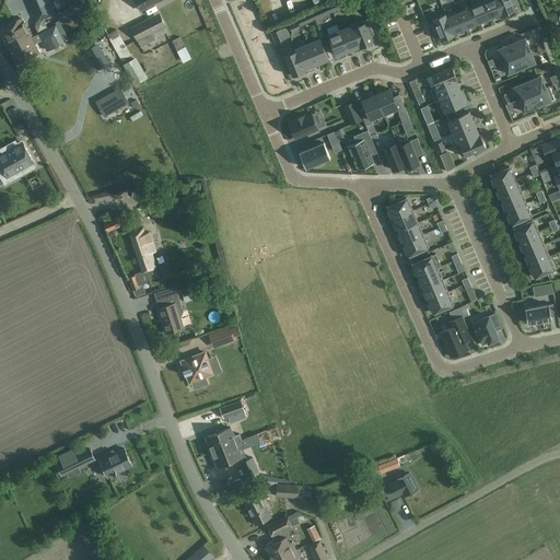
[(30,0),(38,20),(37,21),(36,21),(36,22),(35,23),(35,24),(35,25),(35,26),(35,27),(38,32),(43,30),(46,27),(47,27),(46,24),(44,19),(55,13),(49,1),(50,1),(49,0),(30,0)]
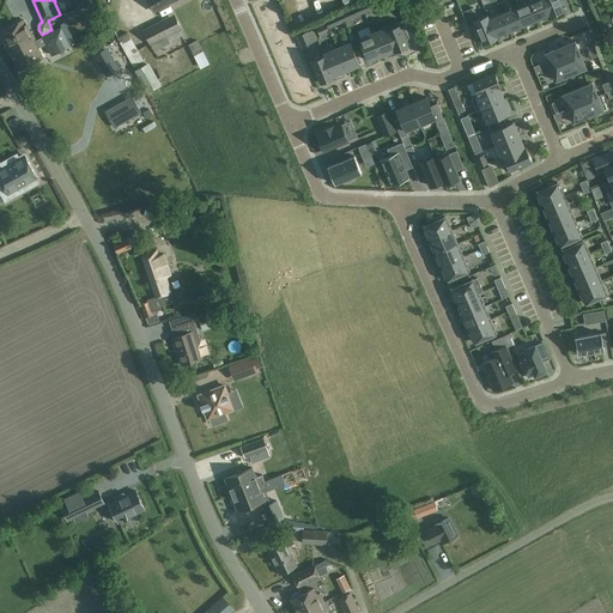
[(149,0),(155,10),(174,0),(149,0)]
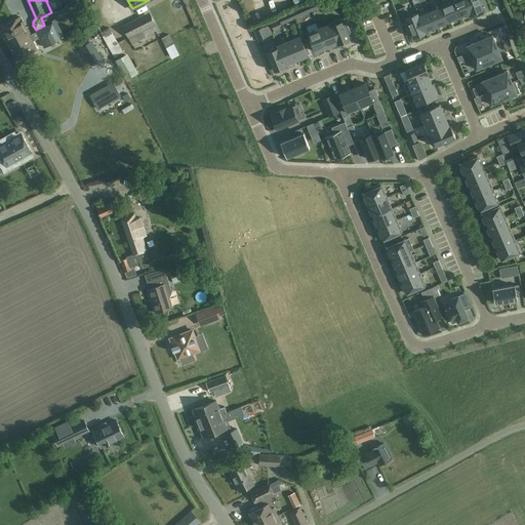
[(448,23),(459,17),(451,0),(450,0),(440,4),(448,23)]
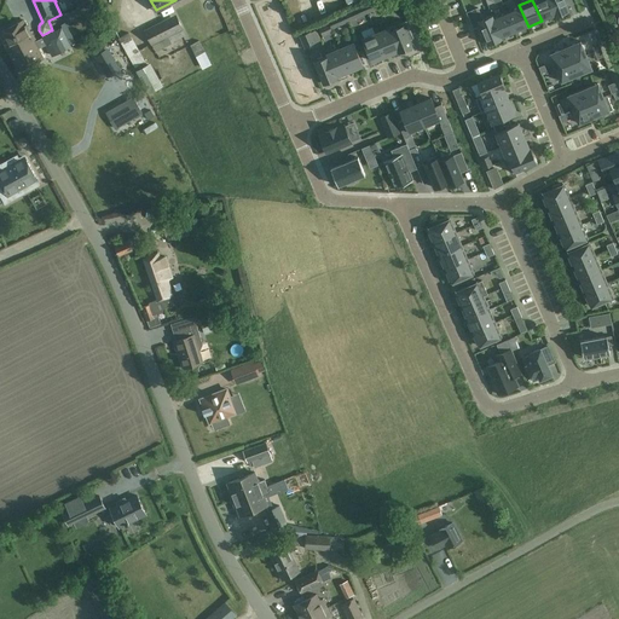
[(548,0),(532,0),(542,21),(555,16),(548,0)]
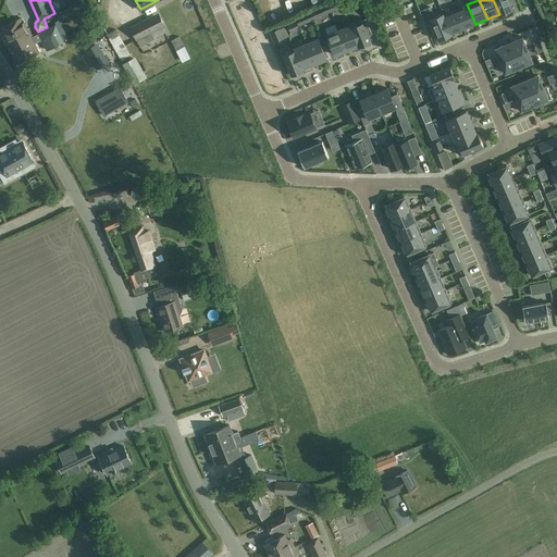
[(511,9),(508,0),(493,0),(499,14),(511,9)]
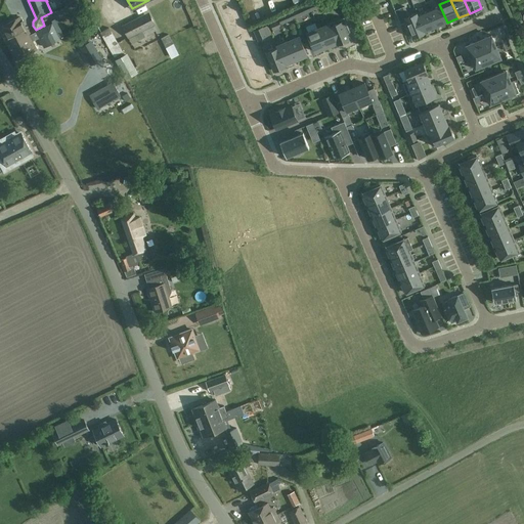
[(447,23),(439,4),(428,9),(436,28),(447,23)]
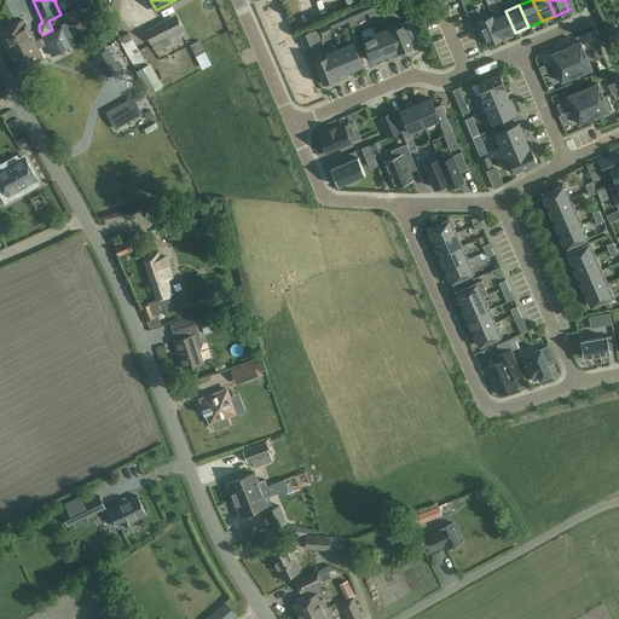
[(346,13),(350,21),(368,12),(364,6),(346,13)]
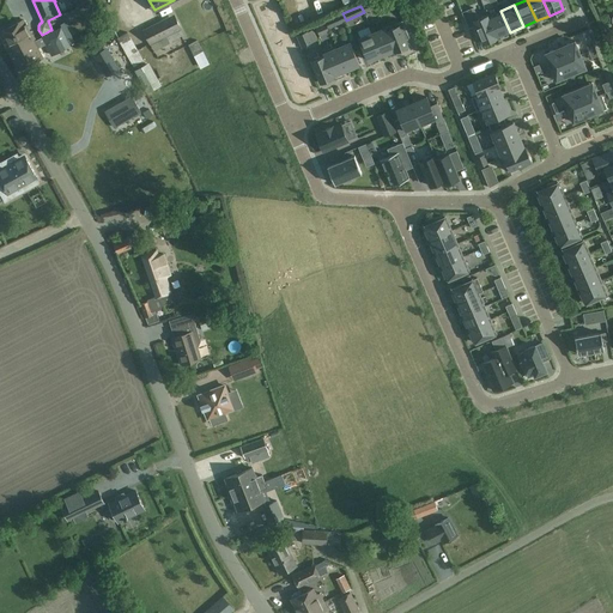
[(473,8),(462,12),(468,28),(475,24),(483,43),(497,37),(487,17),(489,16),(487,14),(478,19),(473,8)]
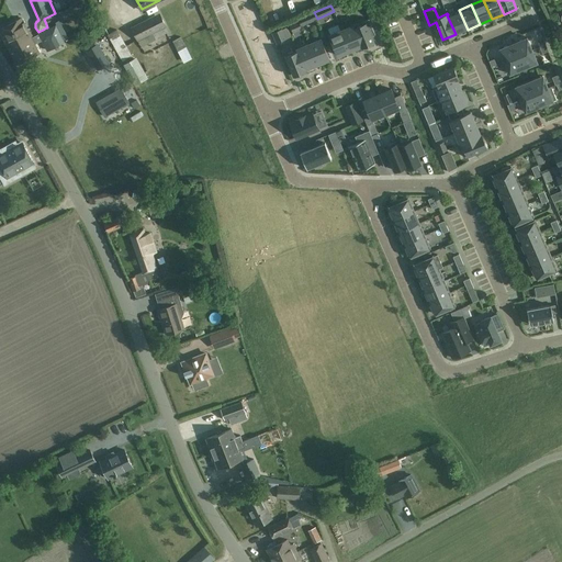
[(468,30),(459,10),(448,14),(447,15),(456,34),(468,30)]
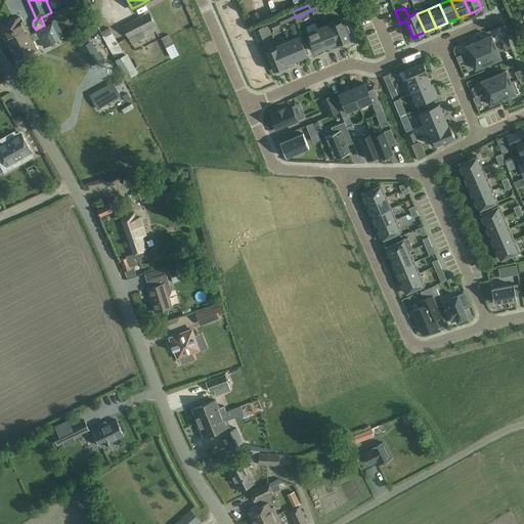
[(145,13),(122,25),(128,37),(129,38),(142,32),(144,36),(156,31),(154,26),(156,25),(151,17),(148,11),(145,13)]
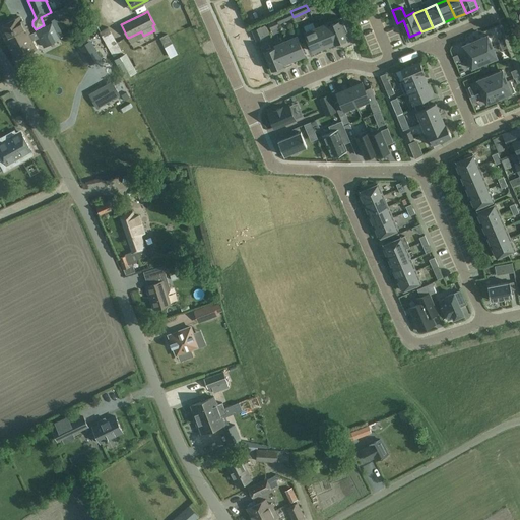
[(294,17),(290,11),(276,18),(278,23),(294,17)]
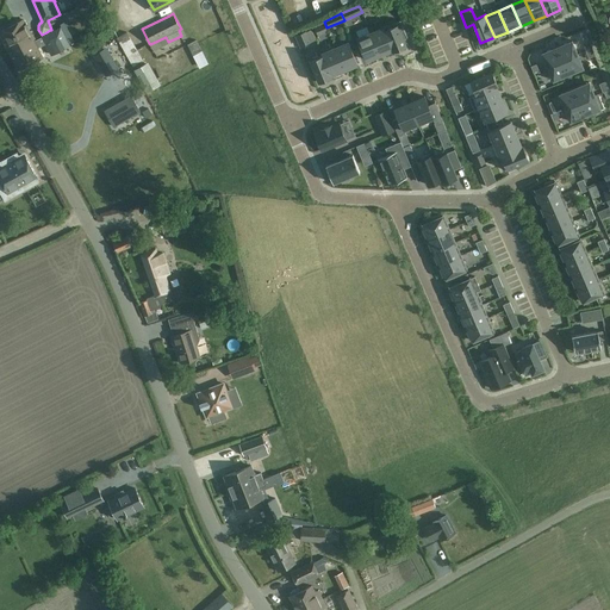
[(0,33),(10,51),(33,39),(23,19),(0,31),(0,33)]
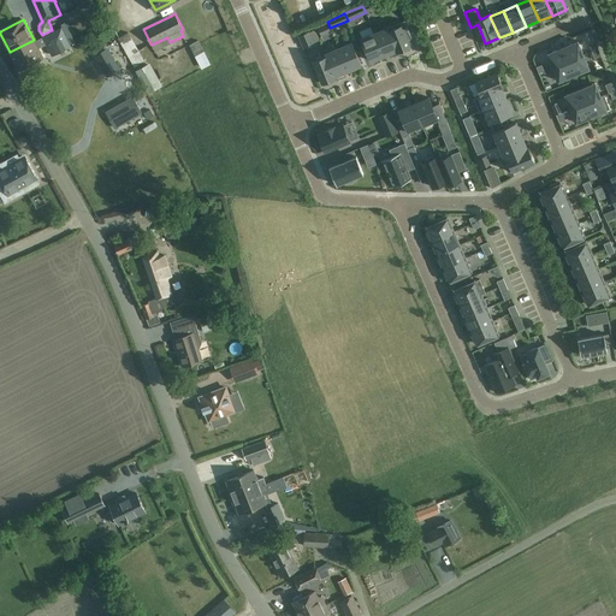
[(410,46),(407,35),(410,34),(404,21),(388,27),(398,51),(410,46)]
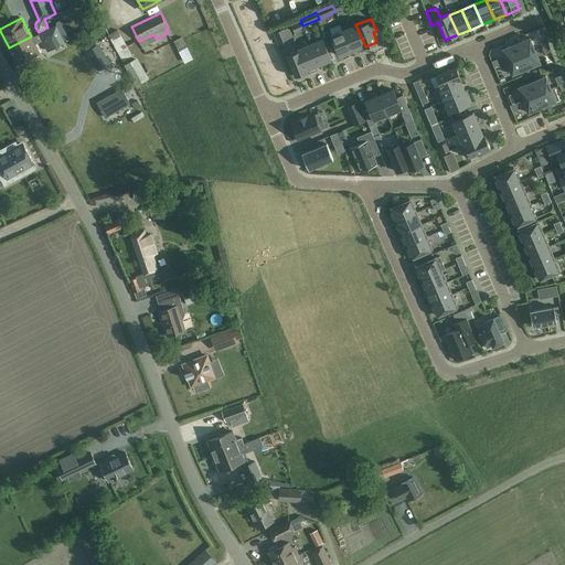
[(81,28),(80,22),(70,23),(73,42),(91,40),(88,27),(81,28)]
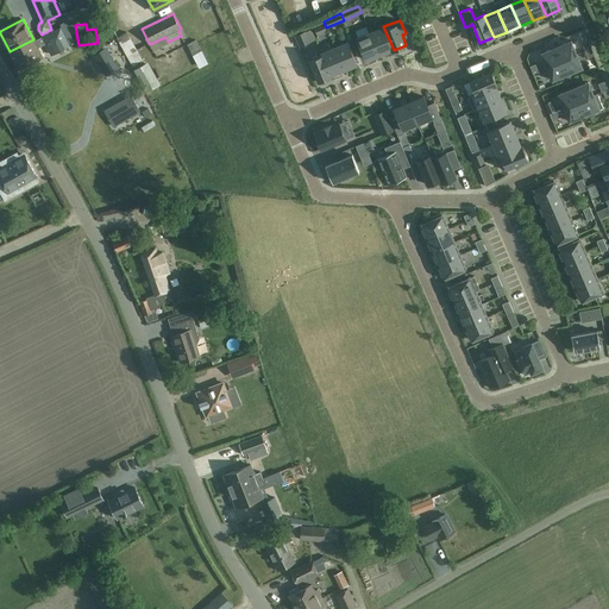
[(327,31),(324,24),(314,29),(318,35),(327,31)]
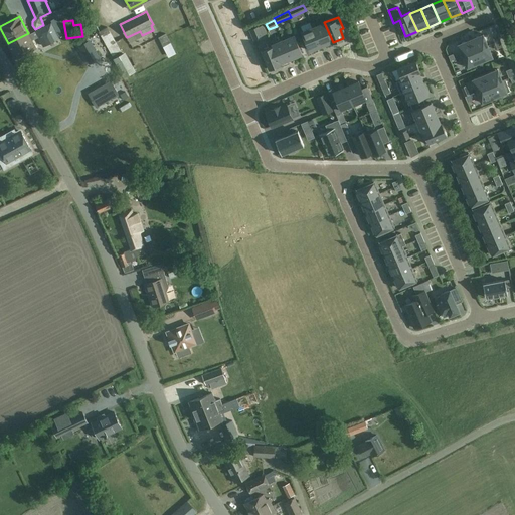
[(38,37),(44,47),(48,45),(59,39),(58,36),(50,22),(39,28),(35,30),(38,37)]
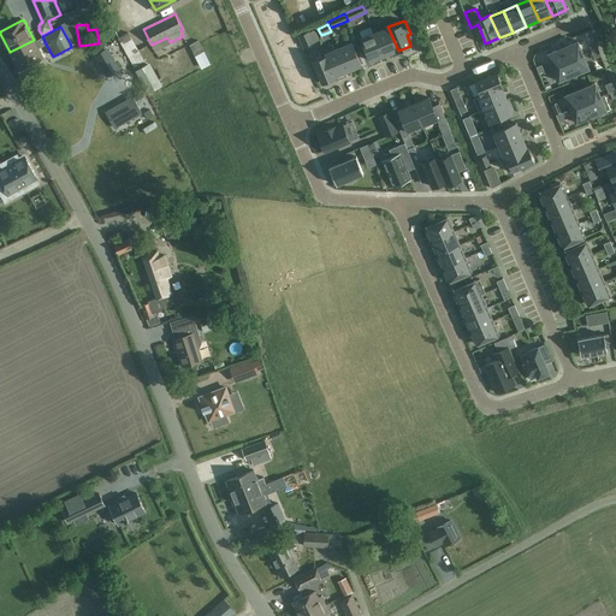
[(398,51),(388,27),(374,33),(384,55),(396,51),(396,52),(398,51)]
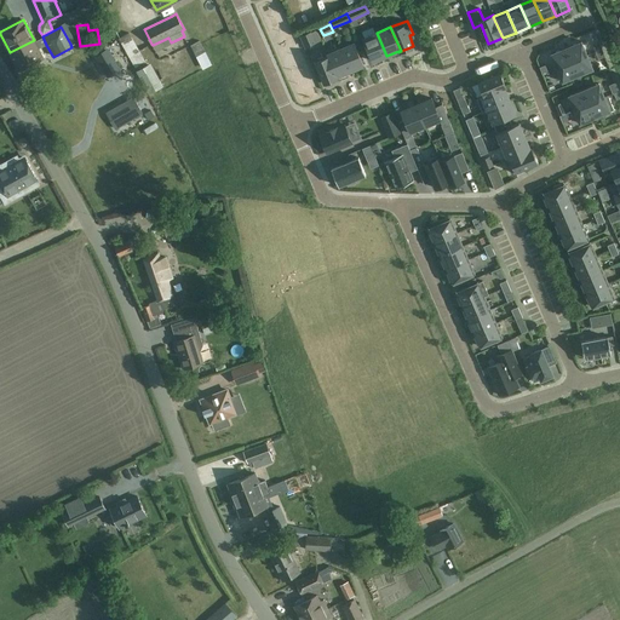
[(128,32),(122,35),(133,56),(139,53),(128,32)]
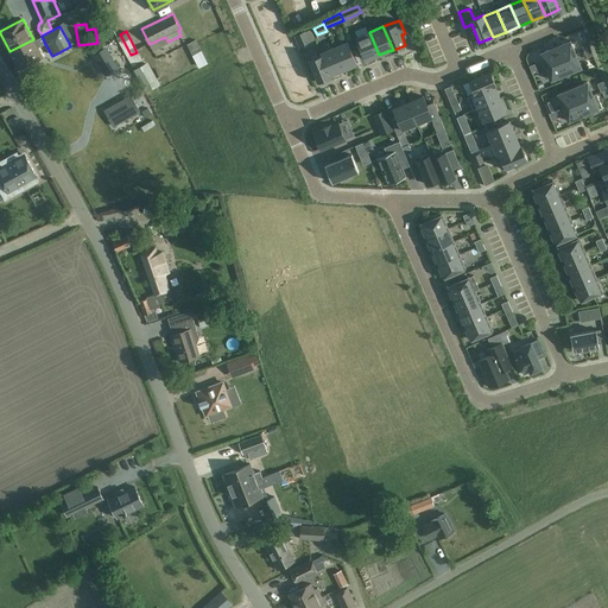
[(304,32),(295,37),(299,48),(309,43),(304,32)]
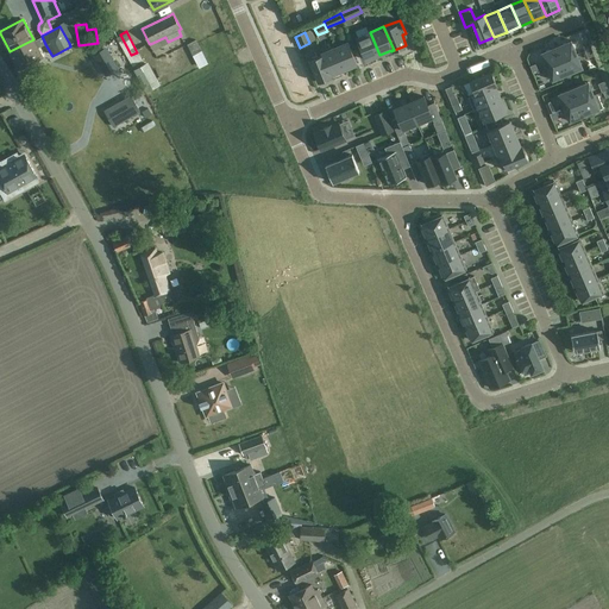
[(380,55),(370,32),(357,38),(365,61),(380,55)]
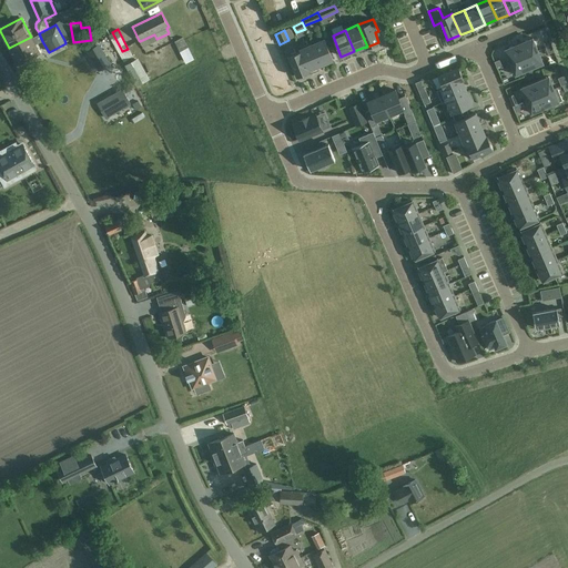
[(31,37),(9,48),(18,66),(32,58),(40,53),(36,44),(42,41),(39,33),(31,38),(31,37)]
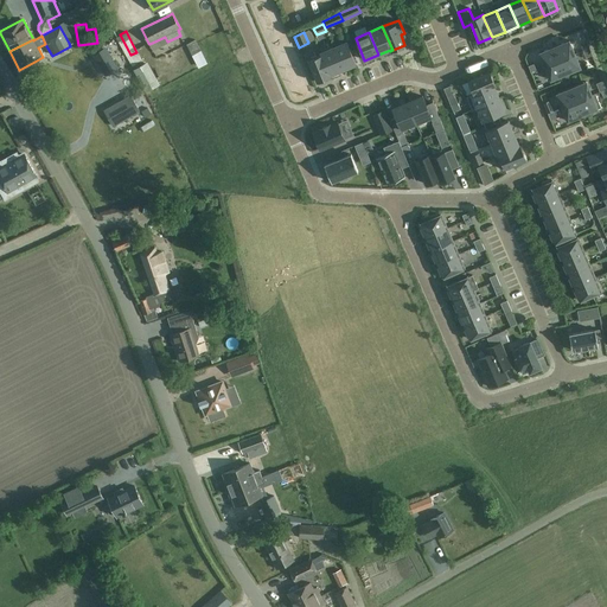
[(266,38),(259,40),(267,59),(274,57),(266,38)]
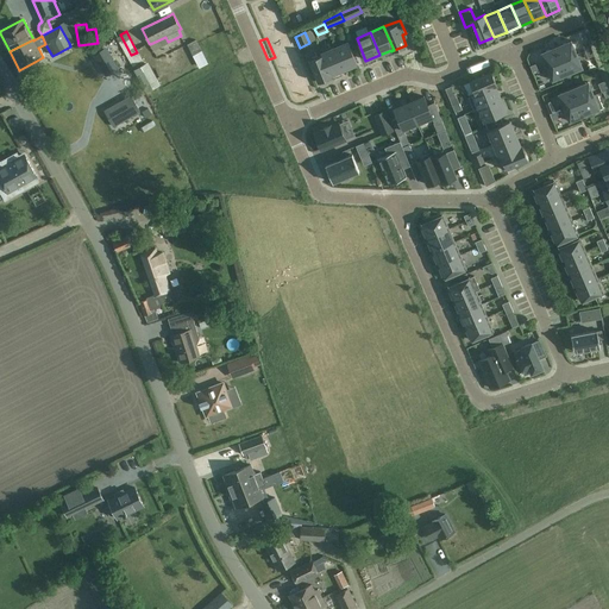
[(195,39),(188,43),(195,57),(202,54),(195,39)]
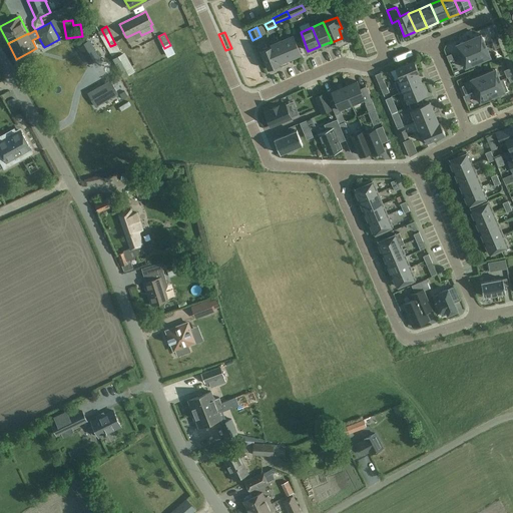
[(473,51),(486,46),(481,34),(468,39),(473,51)]
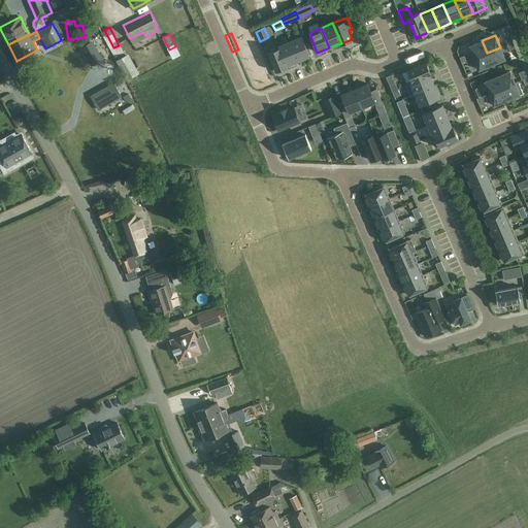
[(290,41),(297,61),(309,56),(301,36),(290,41)]
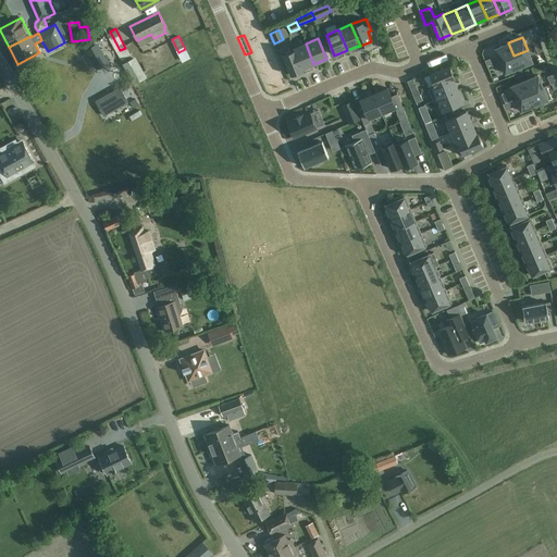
[(514,56),(508,42),(495,48),(500,61),(514,56)]
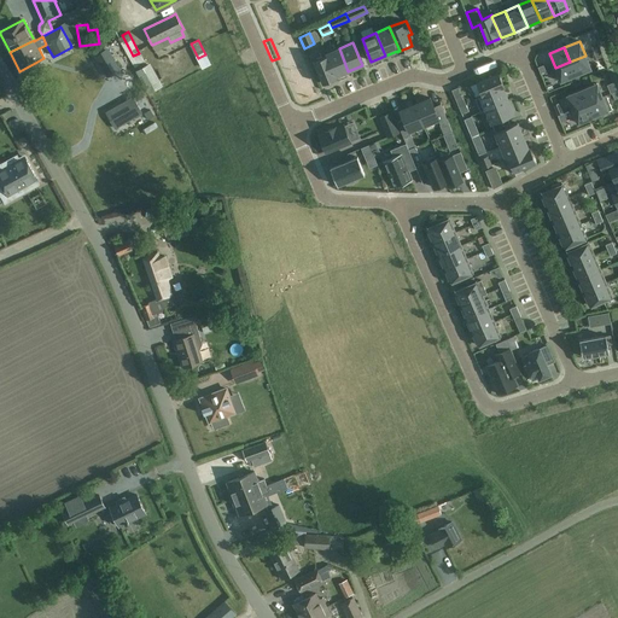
[(327,56),(326,57),(336,77),(337,77),(336,76),(348,71),(339,48),(326,53),(327,56)]
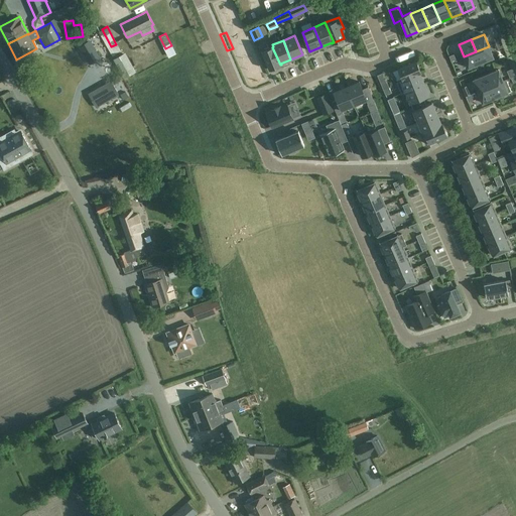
[(88,41),(79,46),(89,63),(98,58),(88,41)]
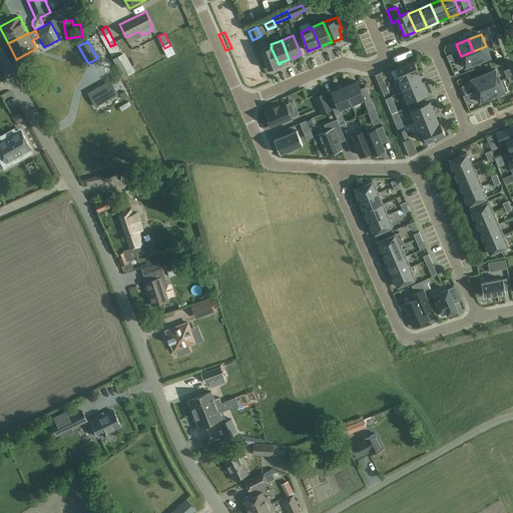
[(110,51),(120,71),(131,65),(121,46),(110,51)]
